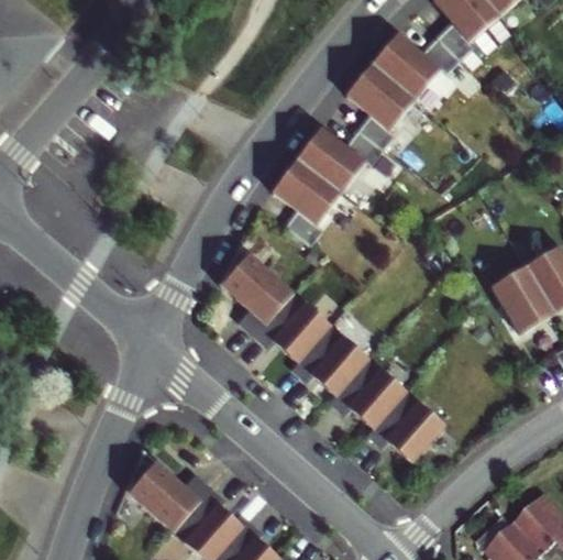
[(0,0),(0,92),(18,73),(19,74),(30,62),(28,59),(51,33),(24,10),(25,8),(15,0),(0,0)]
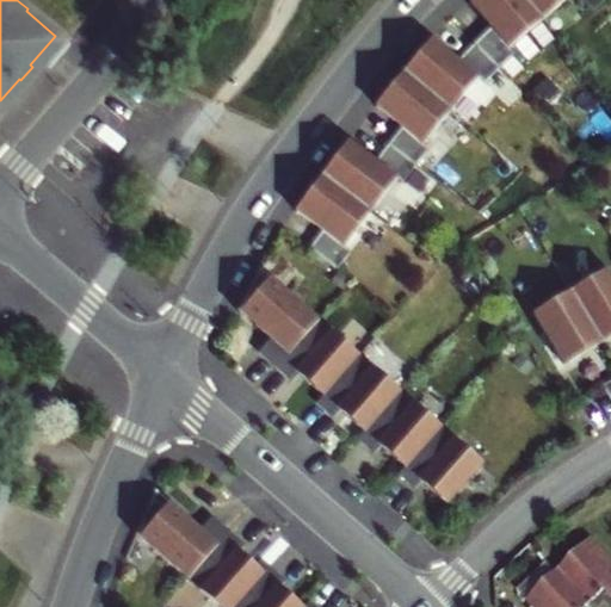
[(468,0),(466,2),(488,31),(476,42),(493,59),(544,17),(531,0),(468,0)]
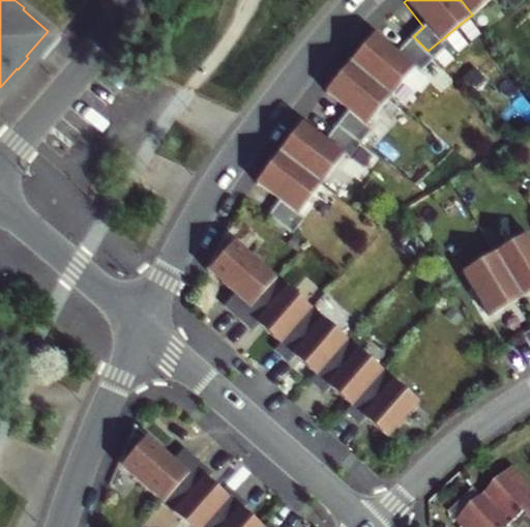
[(461,0),(472,15),(491,0),(461,0)]
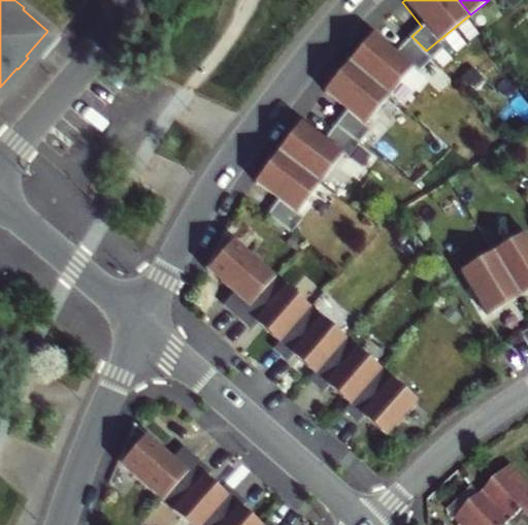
[(398,48),(375,30),(350,56),(390,89),(426,51),(410,35),(398,48)]
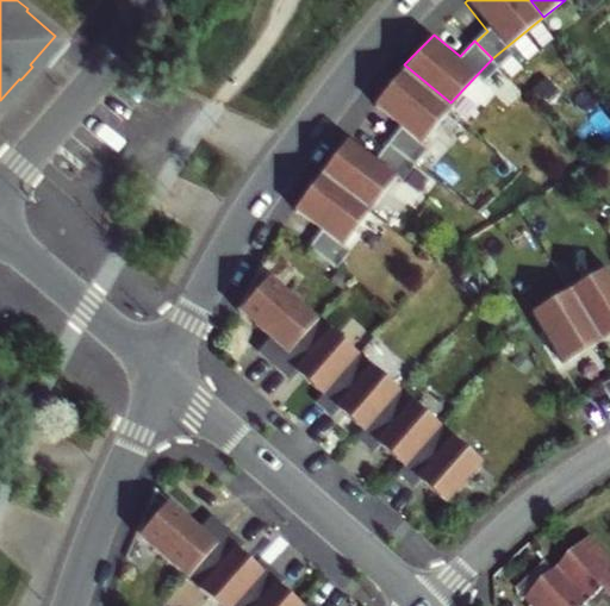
[(404,64),(377,102),(400,125),(390,141),(409,156),(450,102),(404,64)]
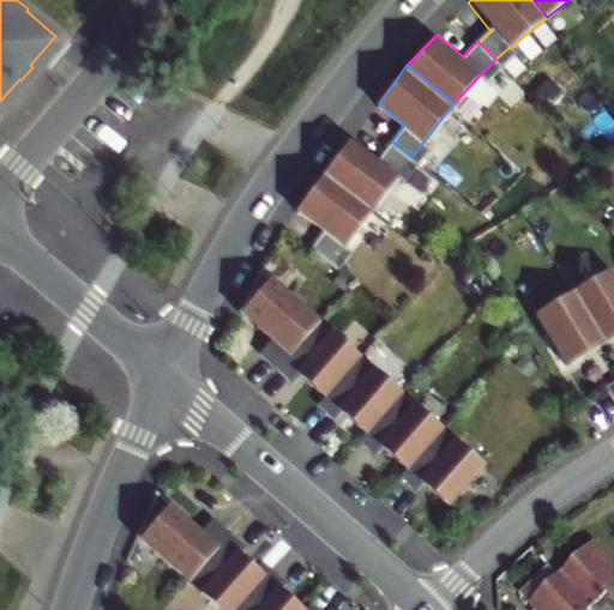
[(379,157),(350,139),(325,170),(374,206),(411,157),(392,142),(379,157)]
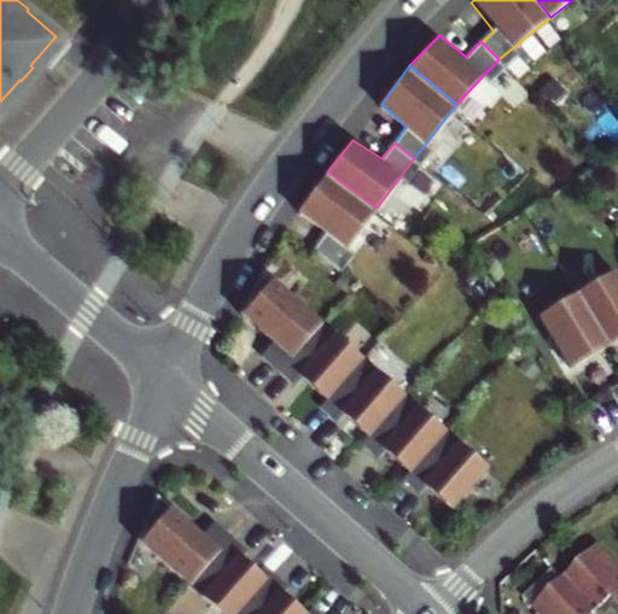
[(327,171),(299,210),(327,231),(316,246),(336,262),(377,208),(327,171)]
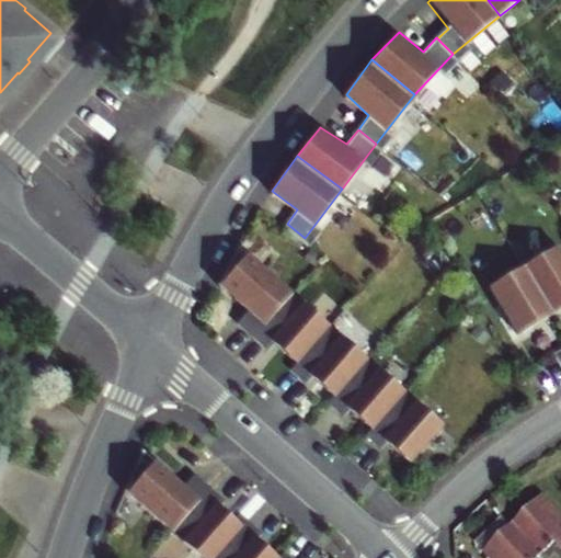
[(560,238),(538,251),(560,292),(560,238)]
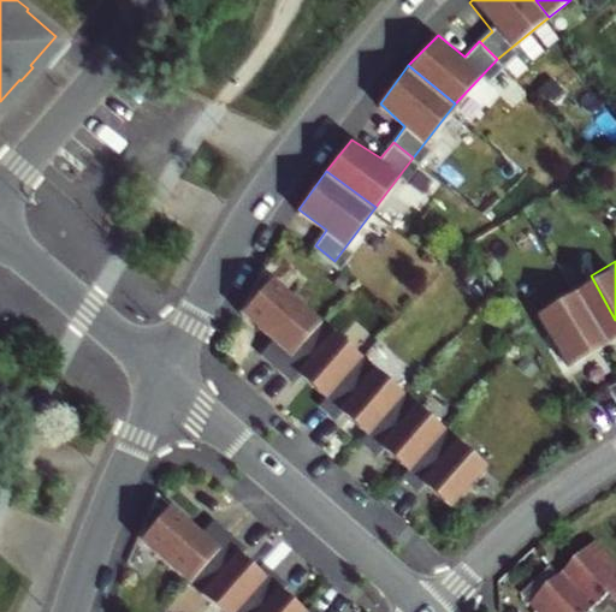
[(308,307),(265,271),(234,308),(276,346),(279,340),(308,307)]
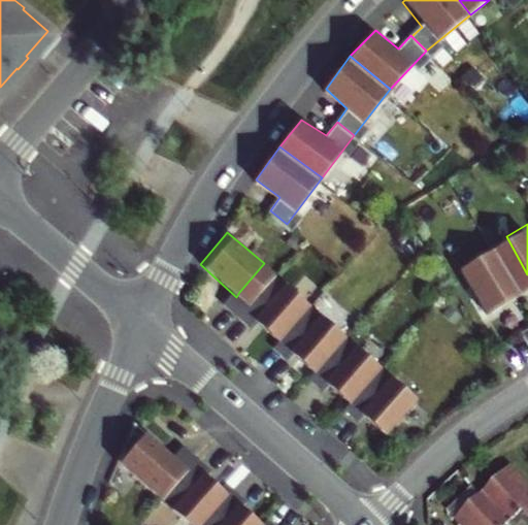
[(527,274),(506,236),(475,254),(500,298),(527,283),(527,274)]
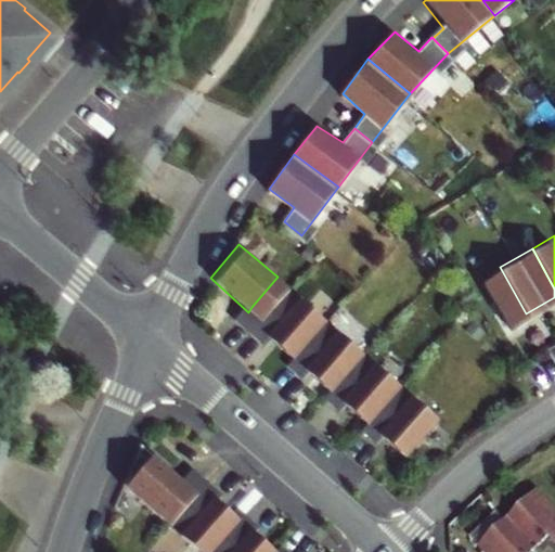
[(320,315),(278,277),(252,307),(266,319),(261,325),(289,347),(320,315)]
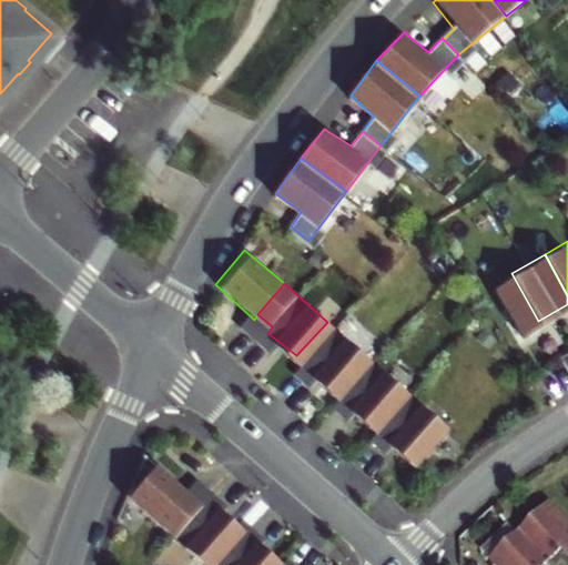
[(368,354),(327,322),(296,355),(315,372),(312,376),(333,395),(335,392),(368,354)]
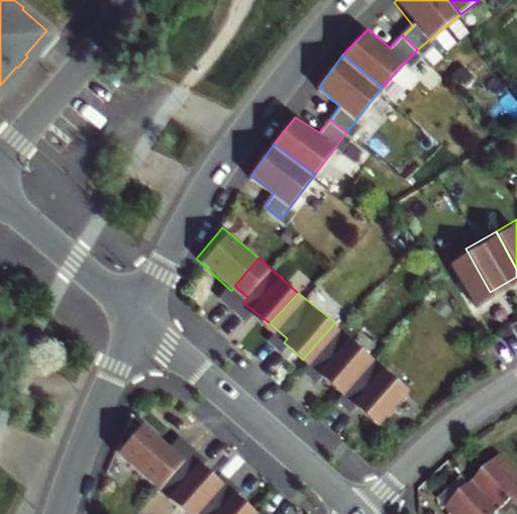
[(372,354),(335,322),(305,356),(322,370),(318,377),(336,394),(343,385),(372,354)]
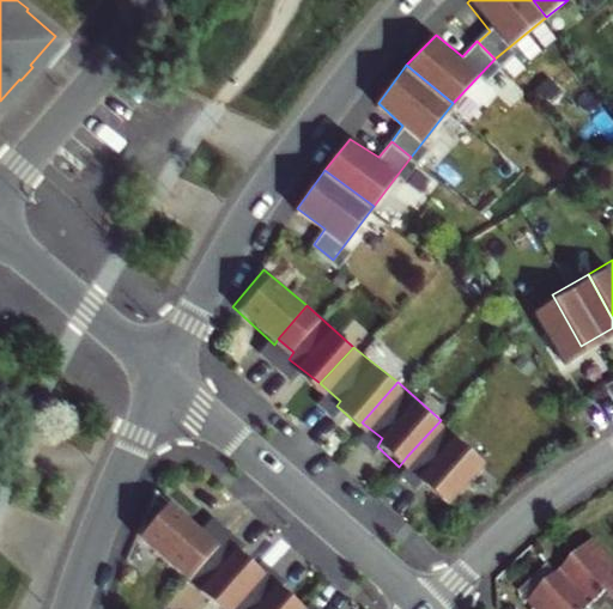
[(483,457),(441,420),(407,456),(426,473),(422,476),(447,498),(483,457)]
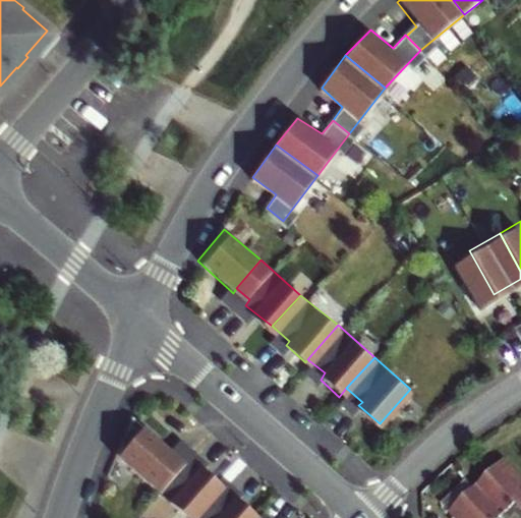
[(183,460),(128,418),(114,454),(155,493),(183,460)]
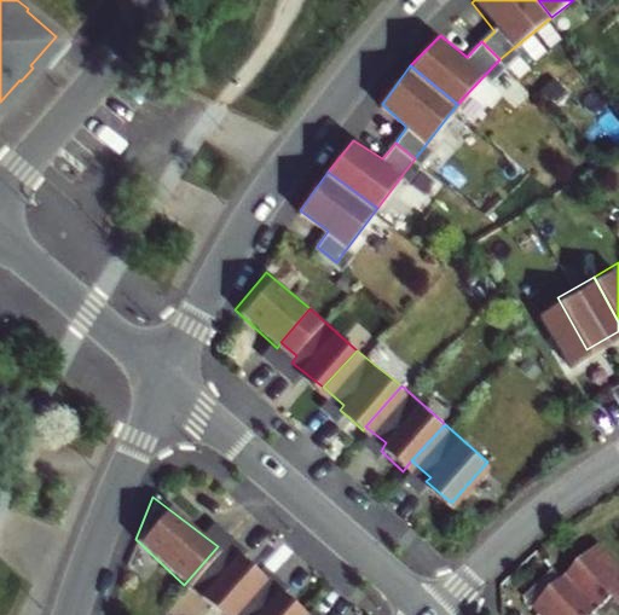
[(527,604),(536,614),(595,614),(614,597),(618,601),(618,560),(599,539),(527,604)]
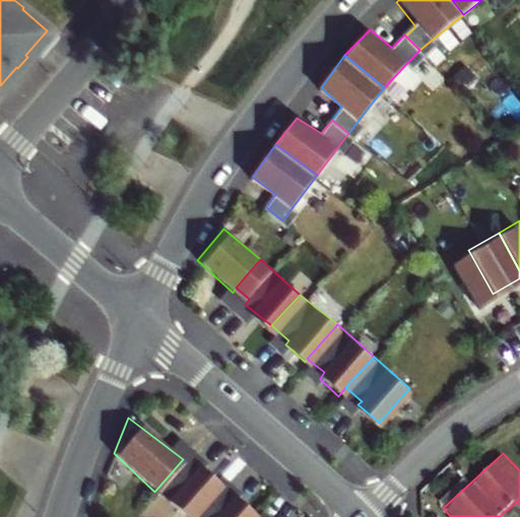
[(193,516),(218,490),(183,459),(154,492),(182,516),(193,516)]
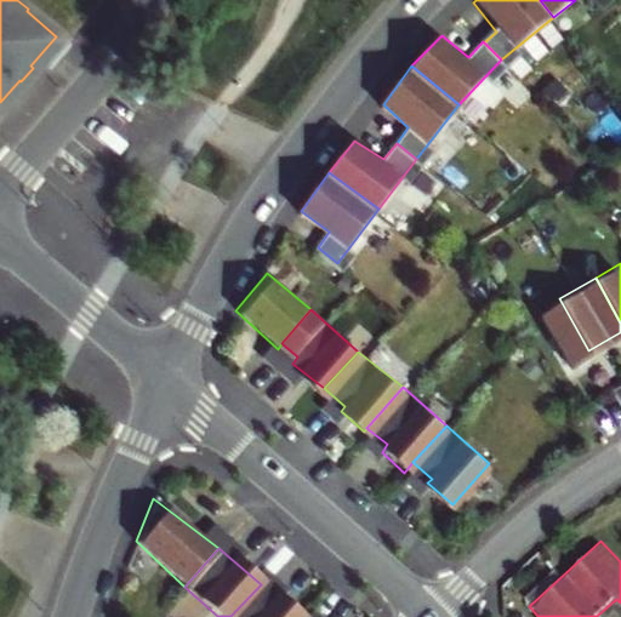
[(298,616),(261,584),(231,616),(298,616)]
